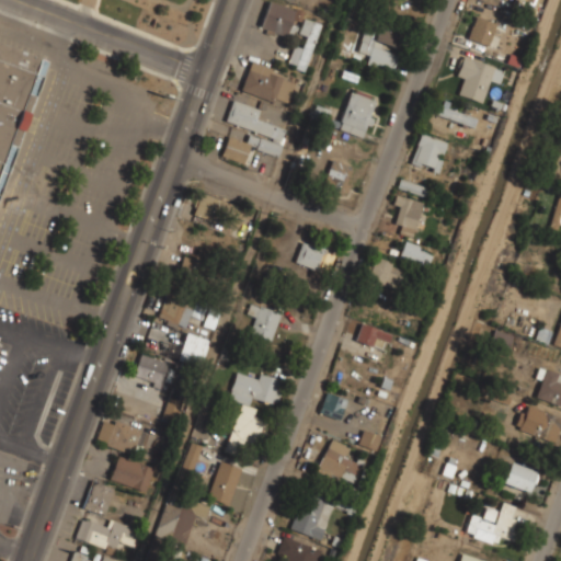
[(298,9),(272,0),(267,0),(258,29),(287,38),(298,9)]
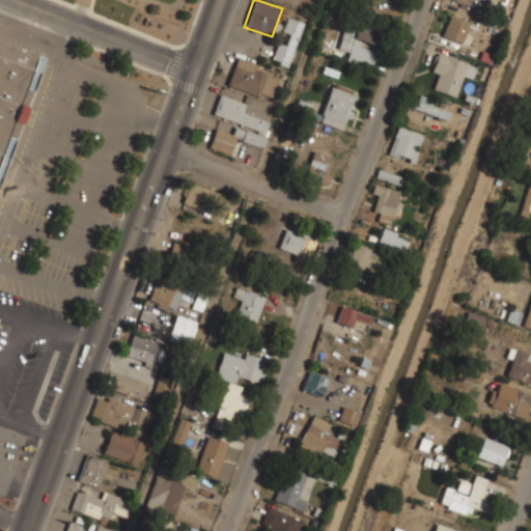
[(396,19),(398,2),(379,0),(359,0),(358,15),(396,19)]
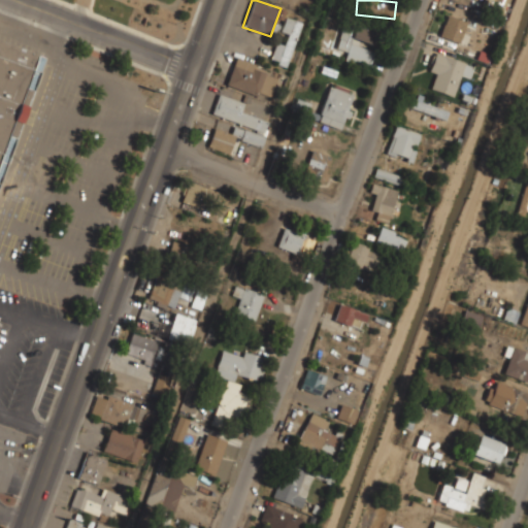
[(500,14),(505,1),(502,0),(484,0),(482,8),(500,14)]
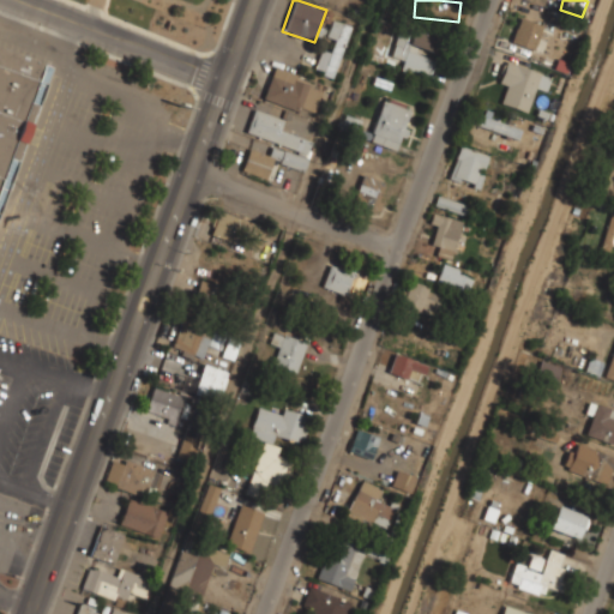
[(542,25),(521,17),(511,42),(534,50),(542,25)]
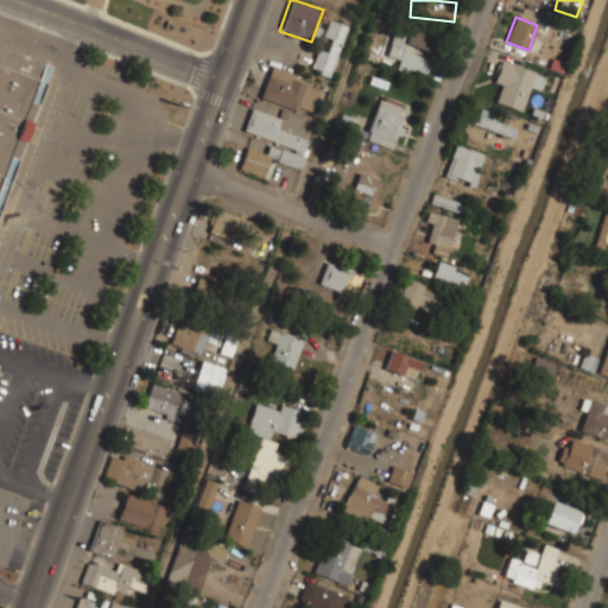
[(310,70),(331,76),(348,25),(328,18),(322,36),(330,39),(327,51),(317,48),(310,70)]
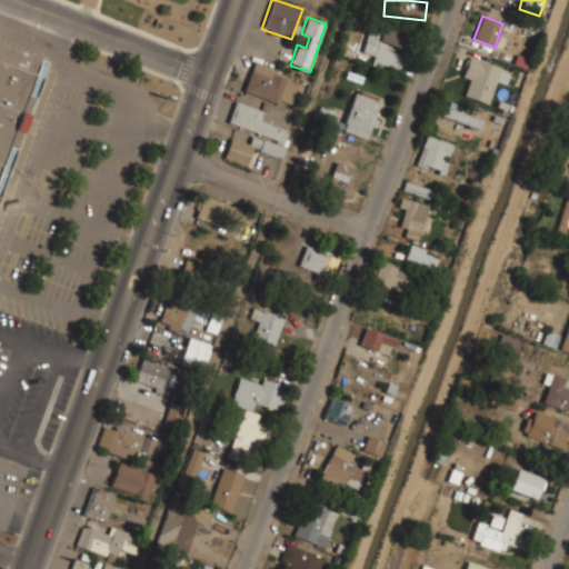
[(370,66),(398,71),(406,30),(368,22),(362,51),(372,53),(370,66)]
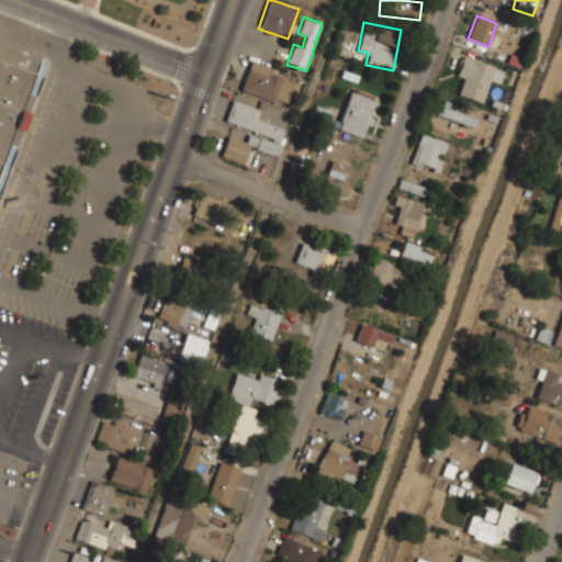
[(0,233),(51,71),(45,69),(48,57),(0,42),(0,233)]
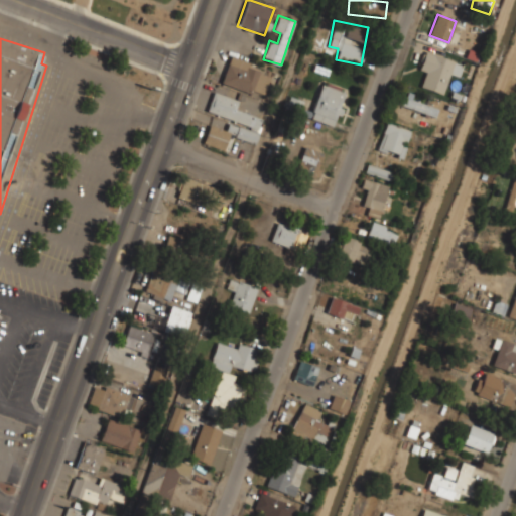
[(419,71),(425,73),(421,88),(442,94),(448,74),(459,76),(462,63),(424,52),(419,71)]
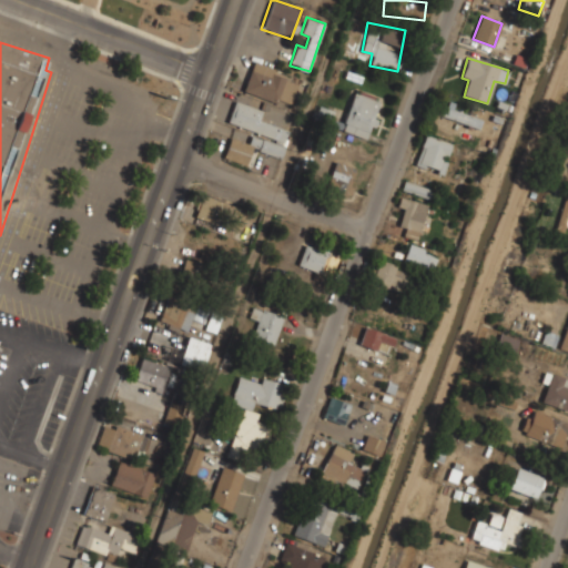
[(290,105),(298,77),(252,62),(243,92),(290,105)]
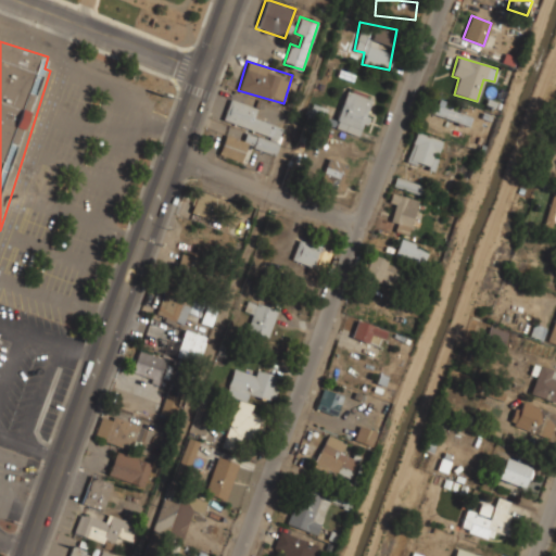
[(332,126),(359,136),(374,99),(346,89),(332,126)]
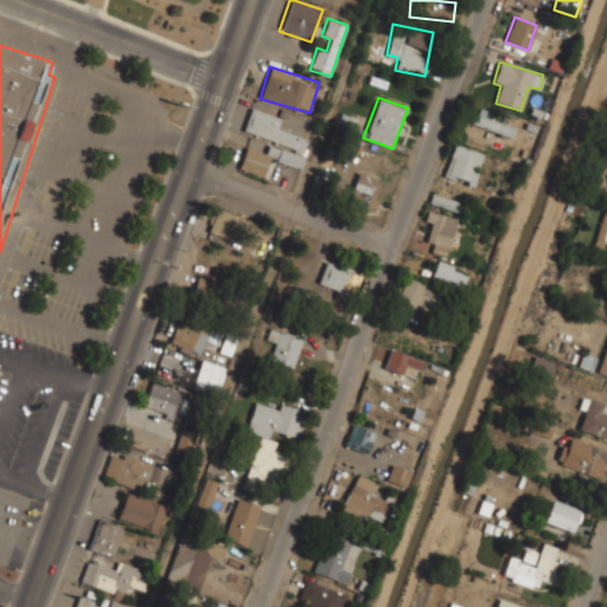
[(308,138),(278,129),(281,116),(250,108),(242,133),(269,141),(266,152),(246,146),(238,168),(266,176),(270,159),(300,167),(308,138)]
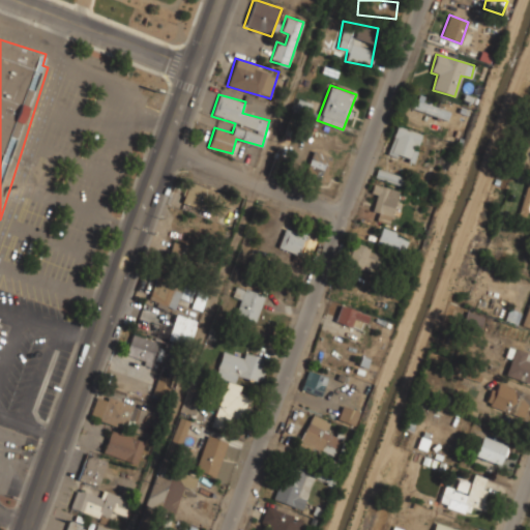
[(448,120),(451,108),(410,96),(407,108),(448,120)]
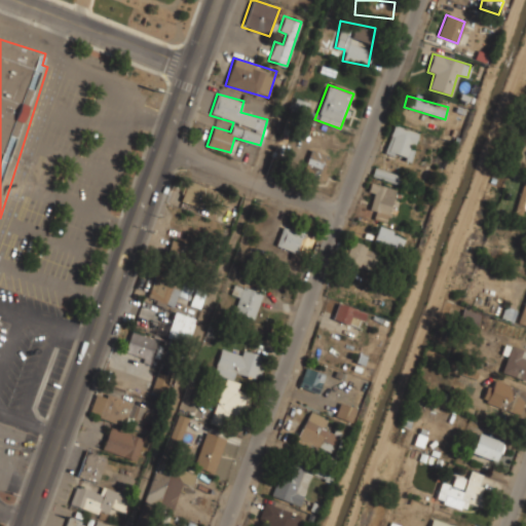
[(384,153),(410,161),(419,133),(393,124),(384,153)]
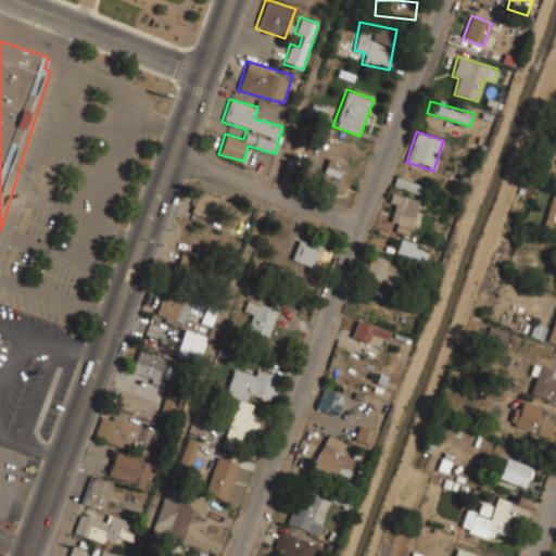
[(320,187),(343,190),(348,162),(326,158),(320,187)]
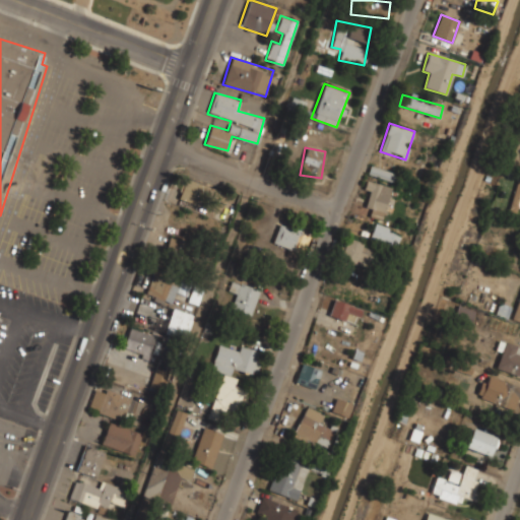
[(397,174),(370,165),(368,173),(394,182),(397,174)]
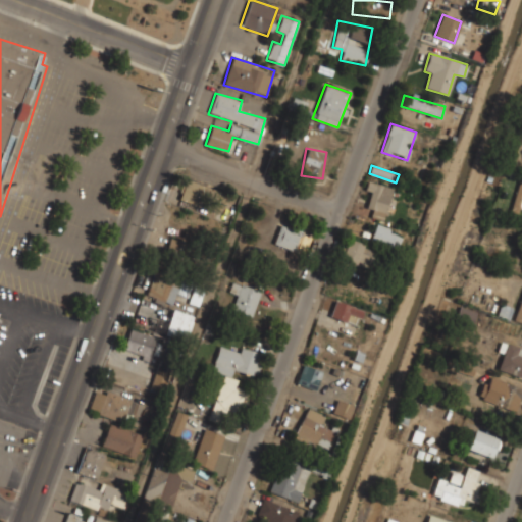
[(364,188),(373,194),(365,205),(379,215),(394,193),(370,177),(364,188)]
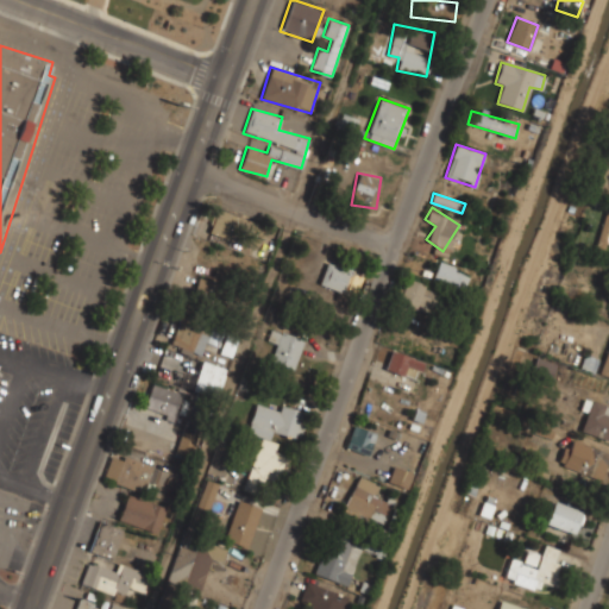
[(242,256),(253,240),(237,227),(240,223),(223,209),(207,228),(242,256)]
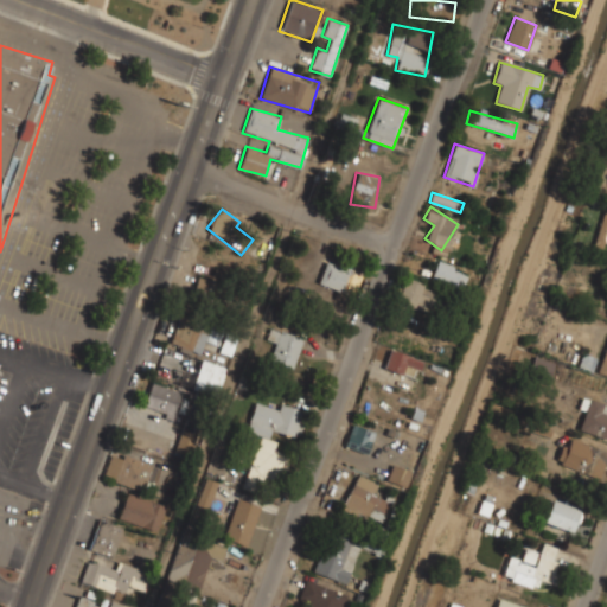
[(606,211),(605,211),(593,246),(606,250),(606,211)]
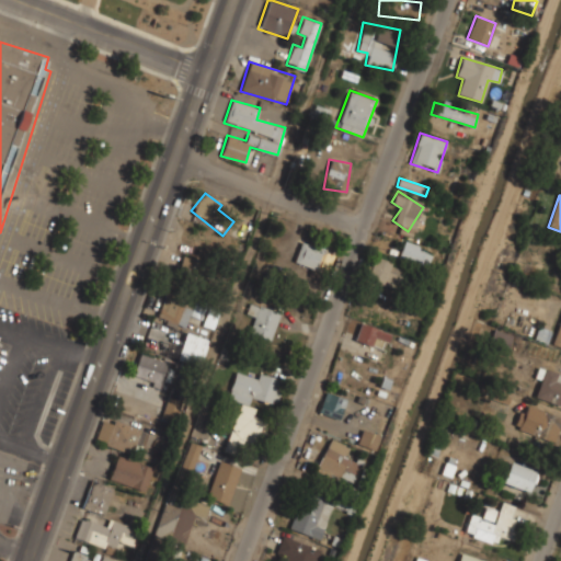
[(328,272),(334,251),(300,241),(294,262),(328,272)]
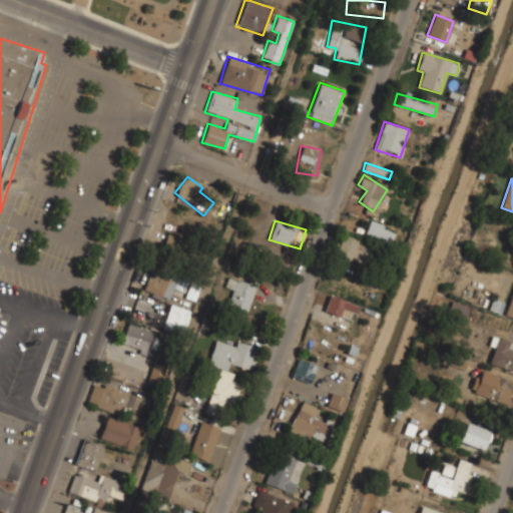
[(395,231),(371,220),(365,233),(390,243),(395,231)]
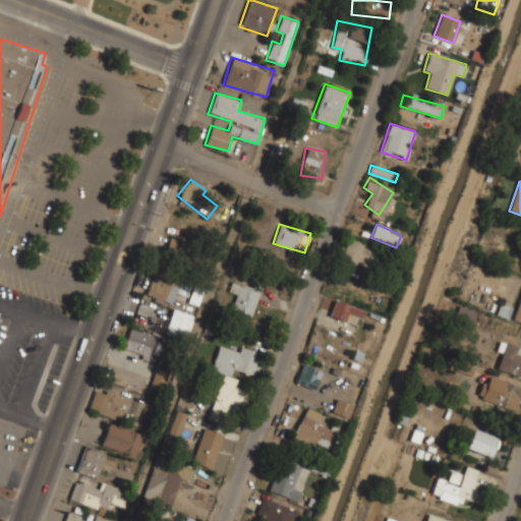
[(195,245),(170,236),(163,256),(187,266),(195,245)]
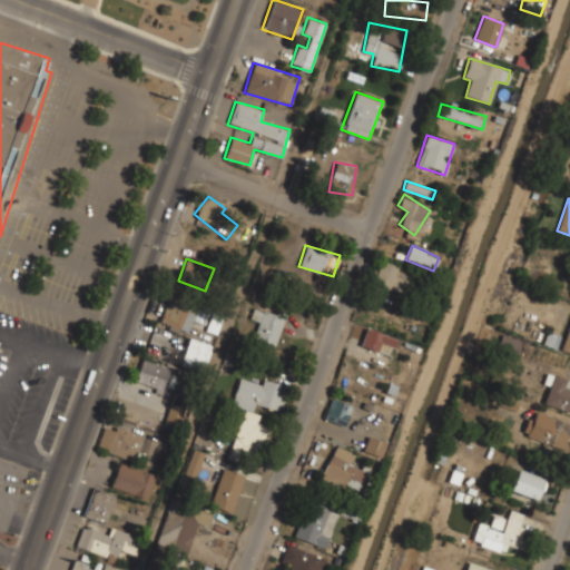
[(411,271),(379,259),(371,282),(403,293),(411,271)]
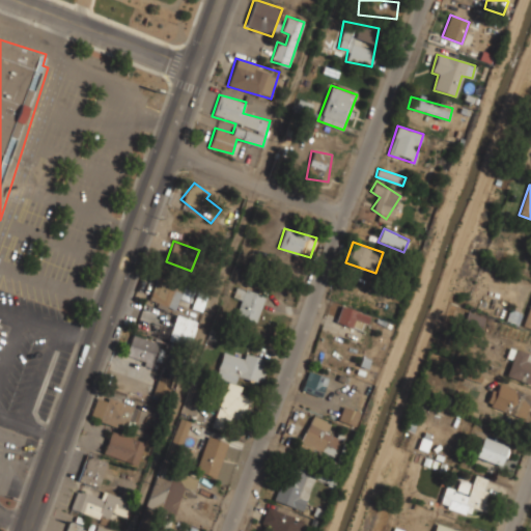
[(189,302),(194,288),(159,275),(148,300),(174,311),(179,298),(189,302)]
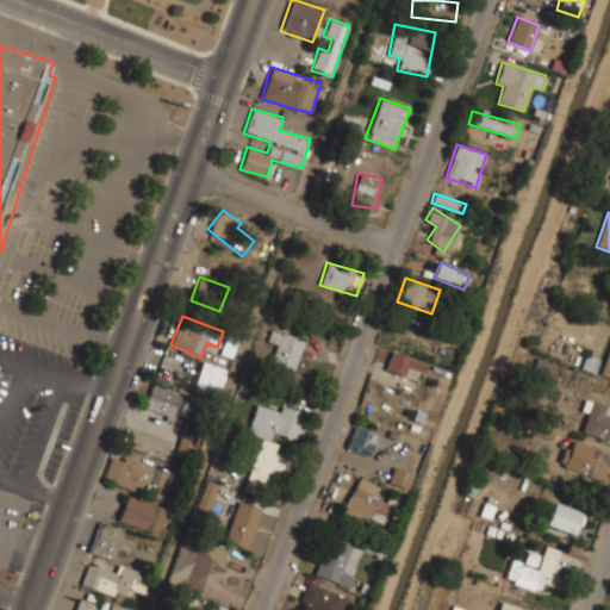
[(304,337),(271,330),(268,341),(278,343),(273,362),(297,368),(304,337)]
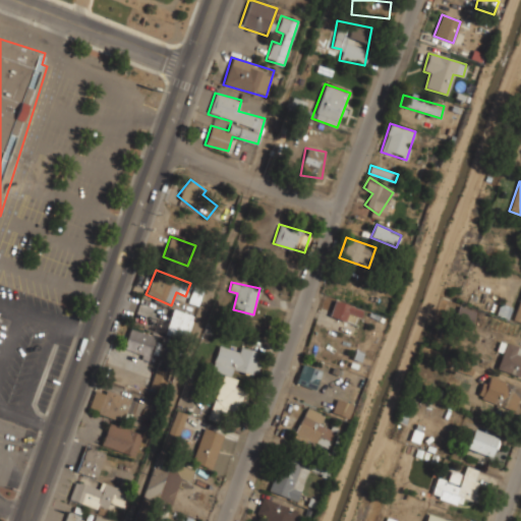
[(363,310),(339,301),(333,316),(344,321),(347,313),(360,317),(363,310)]
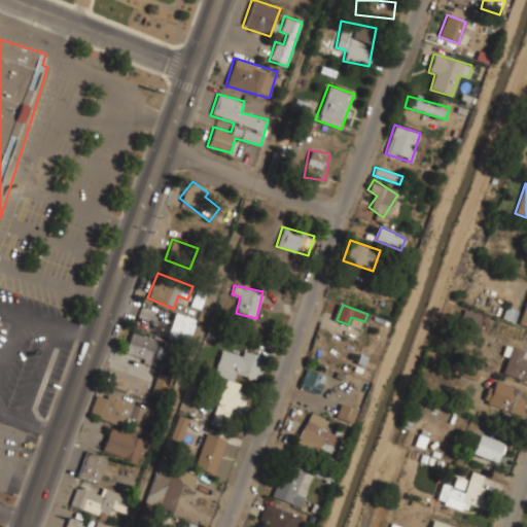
[(458,322),(476,328),(481,315),(463,309),(458,322)]
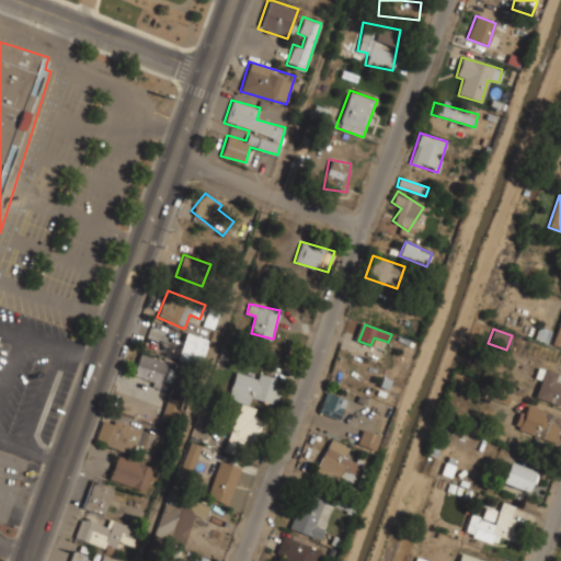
[(198,365),(207,339),(186,332),(178,358),(198,365)]
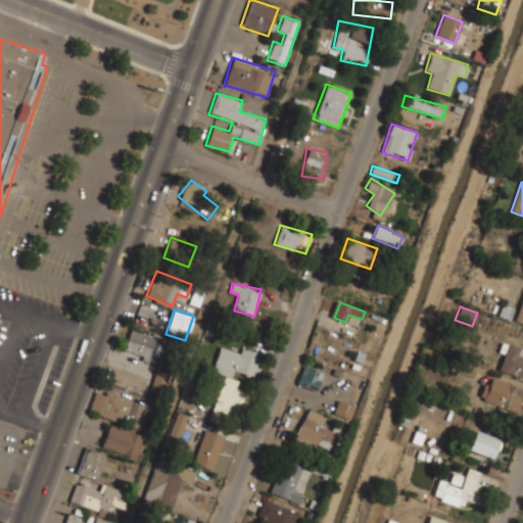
[(169,362),(175,342),(129,330),(124,350),(169,362)]
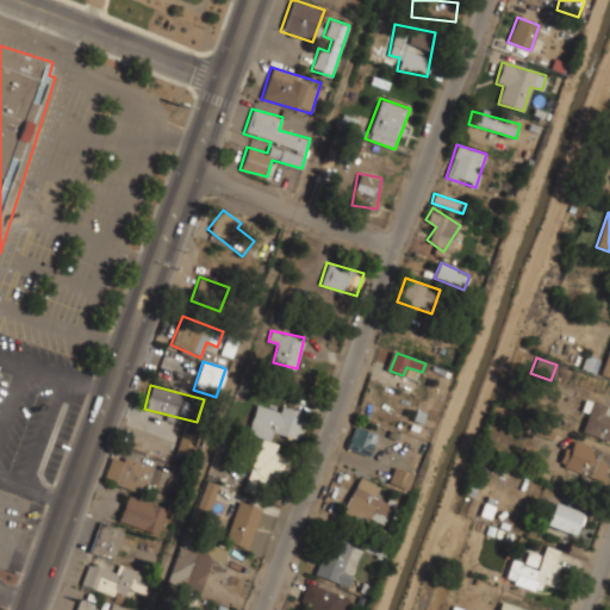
[(580,430),(609,440),(609,406),(591,400),(580,430)]
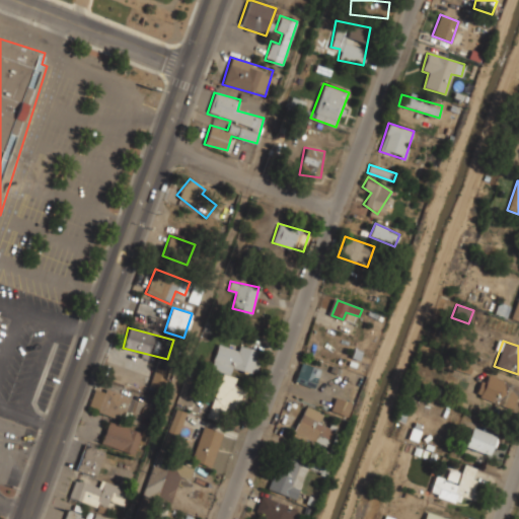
[(209,417),(221,420),(225,403),(239,406),(245,376),(255,378),(262,350),(239,345),(238,348),(217,343),(211,369),(219,370),(209,417)]
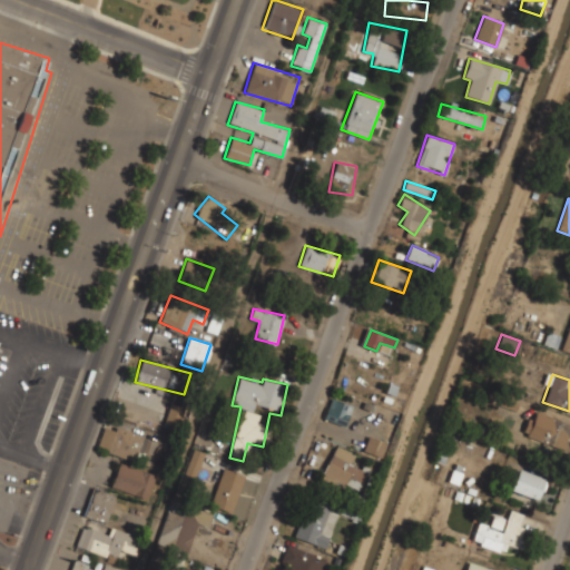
[(353,404),(332,395),(323,418),(344,426),(353,404)]
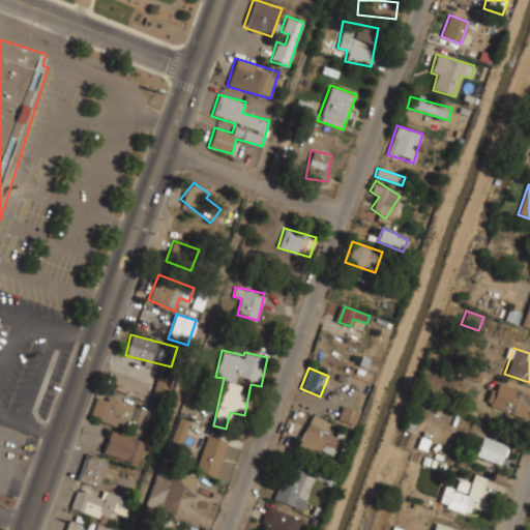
[(162,398),(170,384),(159,378),(151,391),(162,398)]
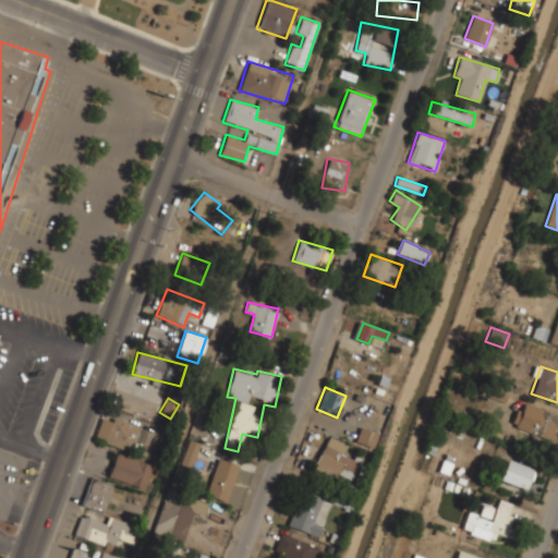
[(511,425),(549,439),(557,417),(557,414),(521,401),(511,425)]
